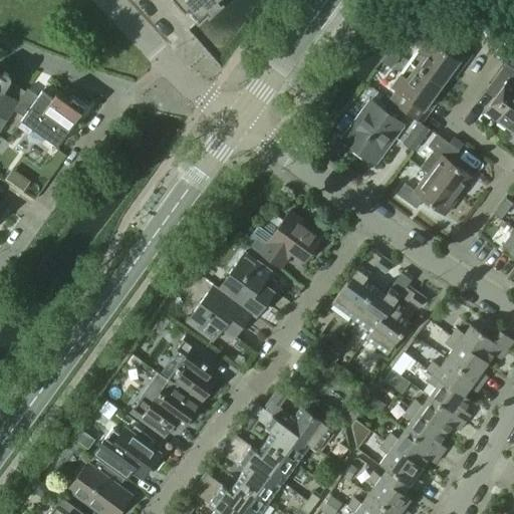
[(182,0),(178,4),(184,11),(186,9),(198,22),(207,13),(209,15),(223,2),(221,0),(182,0)]
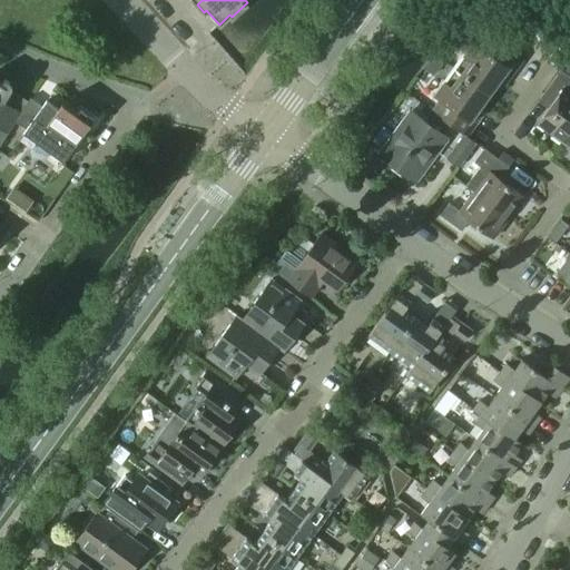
[(473,41),(453,68),(490,95),(500,80),(505,72),(511,77),(522,60),(487,35),(479,46),(473,41)]
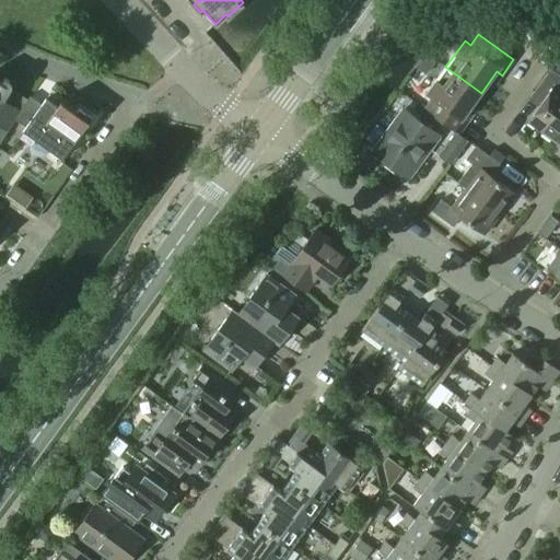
[(559,79),(559,74),(559,72),(559,65),(555,61),(550,68),(551,68),(534,91),(544,98),(527,121),(552,140),(559,129),(559,88),(556,85),(559,79)]
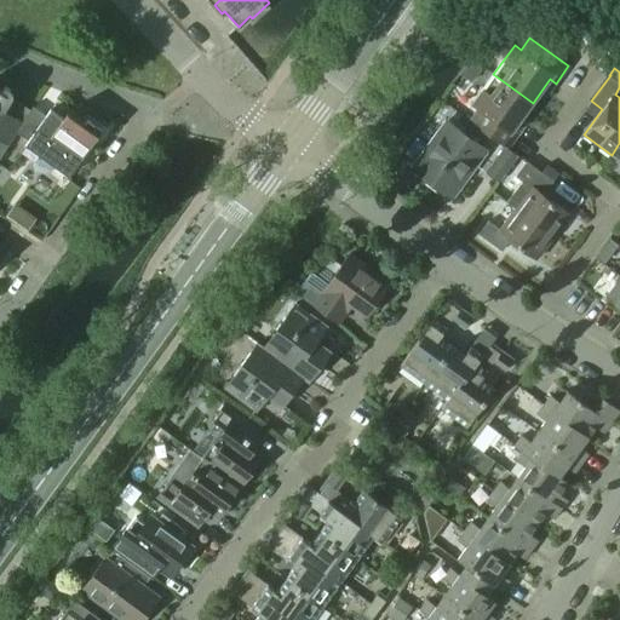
[(515,126),(533,103),(493,74),(471,103),(478,108),(470,120),(504,145),(509,148),(521,131),(515,126)]
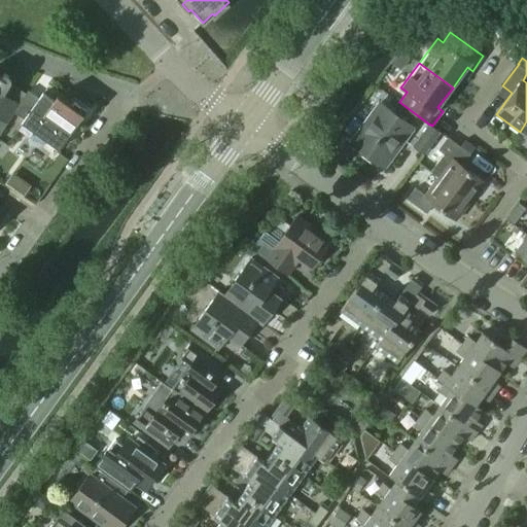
[(0,134),(13,112),(26,93),(10,83),(10,82),(10,81),(11,80),(11,79),(10,78),(10,77),(9,76),(8,75),(4,73),(1,77),(0,76),(0,134)]
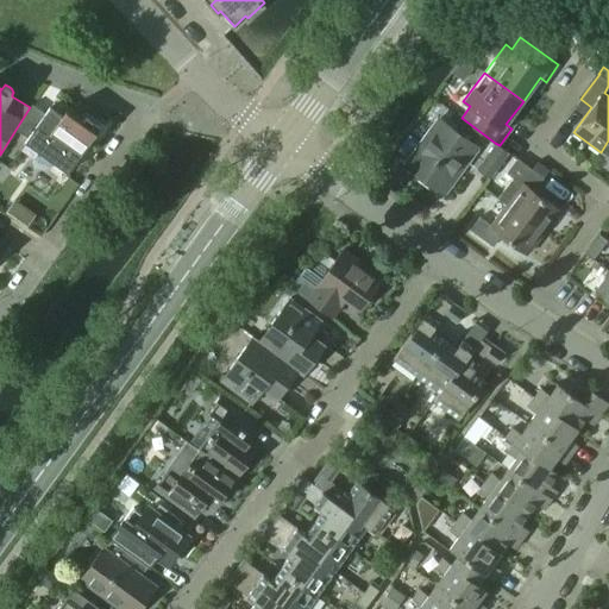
[(54,164),(55,163),(67,173),(99,127),(86,118),(82,121),(66,110),(62,115),(49,107),(45,113),(32,104),(30,107),(16,130),(27,138),(24,142),(37,151),(36,152),(36,155),(36,156),(36,158),(36,159),(37,162),(37,163),(38,164),(41,165),(42,167),(44,167),(46,168),(49,167),(51,167),(54,164)]
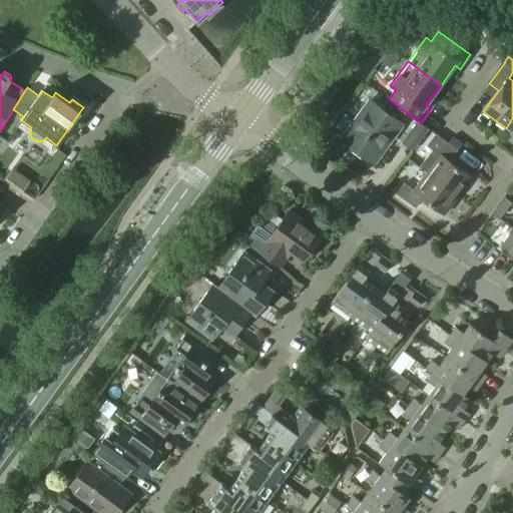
[(370,100),(342,138),(374,162),(402,123),(370,100)]
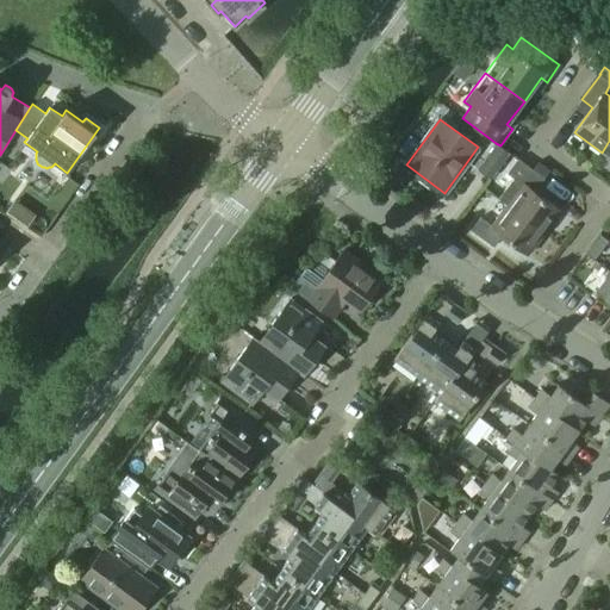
[(510,153),(500,145),(496,143),(477,169),(491,179),(510,153)]
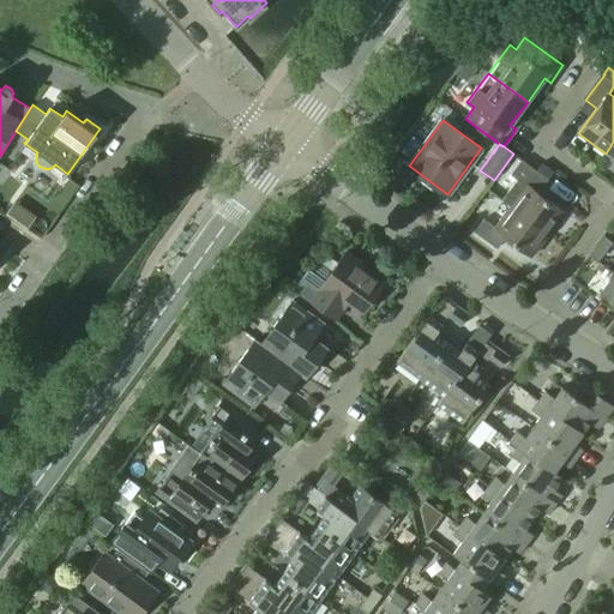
[(501,200),(510,206),(548,234),(564,212),(539,193),(548,179),(521,160),(510,174),(517,179),(501,200)]
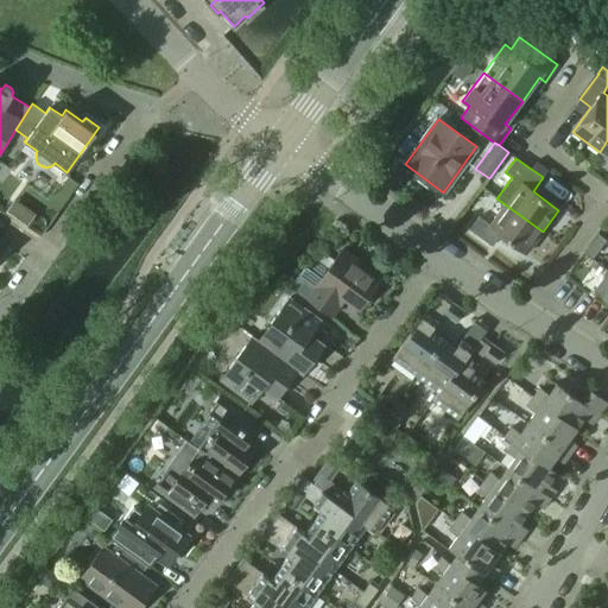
[(543,232),(505,204),(489,225),(479,216),(469,229),(492,246),(501,234),(526,253),(543,232)]
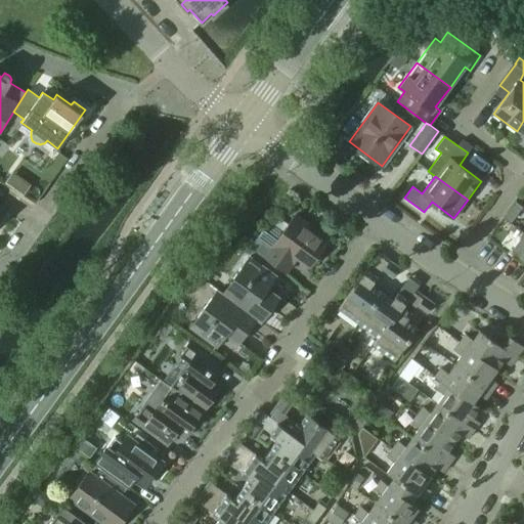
[(295,215),(264,257),(285,272),(297,256),(309,265),(329,238),(295,215)]
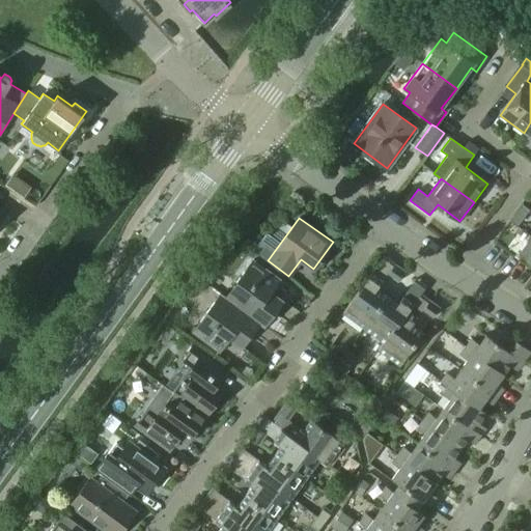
[(253,259),(226,297),(259,322),(258,322),(263,326),(282,300),(270,290),(279,278),(253,259)]
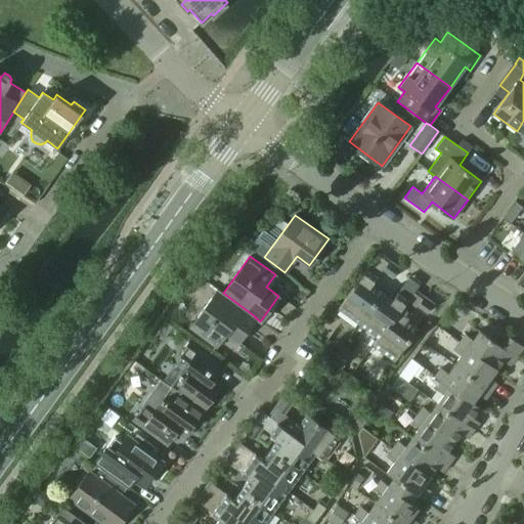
[(390,260),(383,270),(393,277),(400,267),(390,260)]
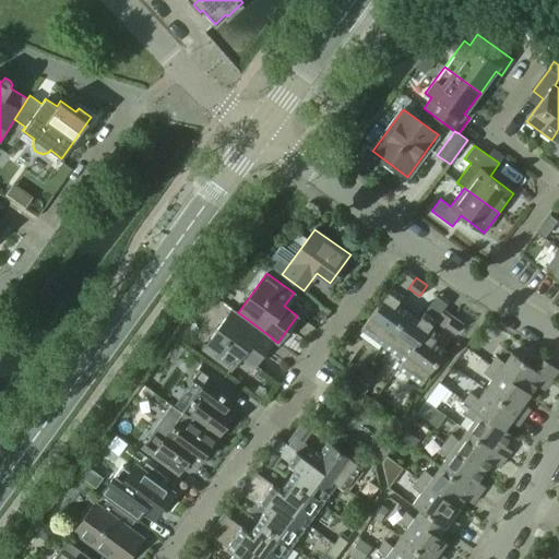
[(403,296),(391,287),(361,329),(383,345),(408,311),(397,302),(403,296)]
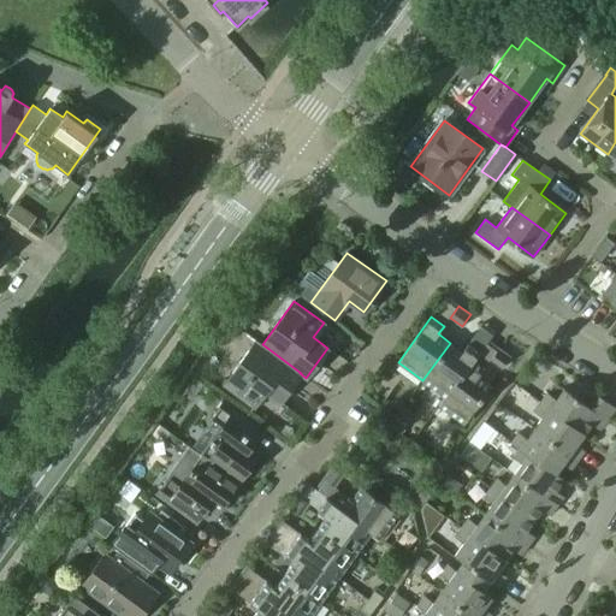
[(301,373),(262,344),(256,341),(224,385),(254,407),(265,392),(279,403),(300,373),(301,373)]
